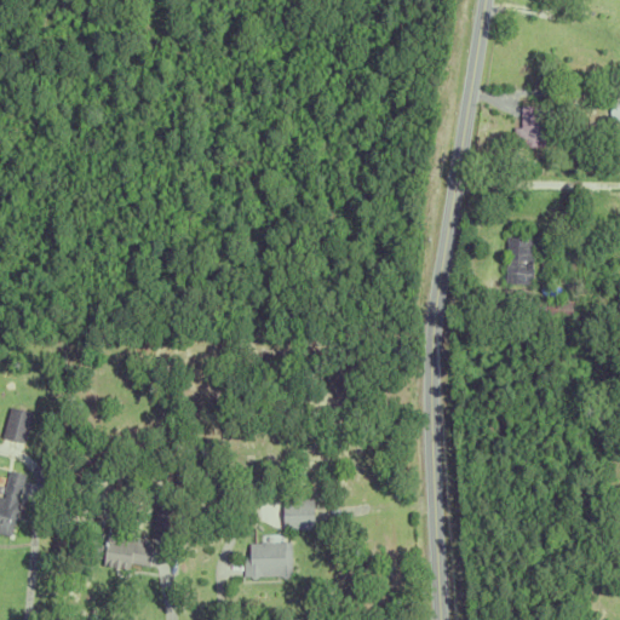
[(619,127),(619,124),(607,124),(608,96),(619,96),(619,127)]
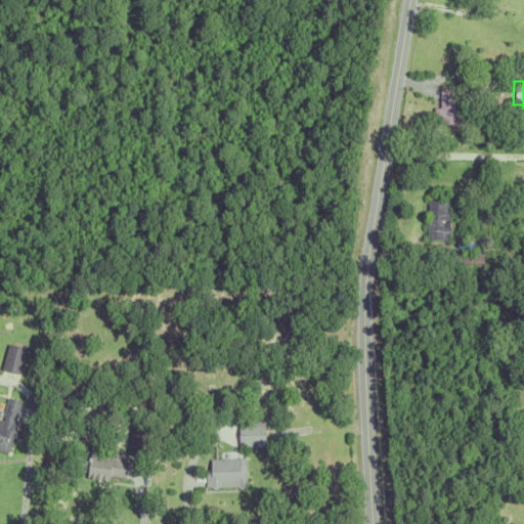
[(463,104),(463,124),(433,124),(433,107),(439,107),(439,88),(454,88),(454,104),(463,104)]
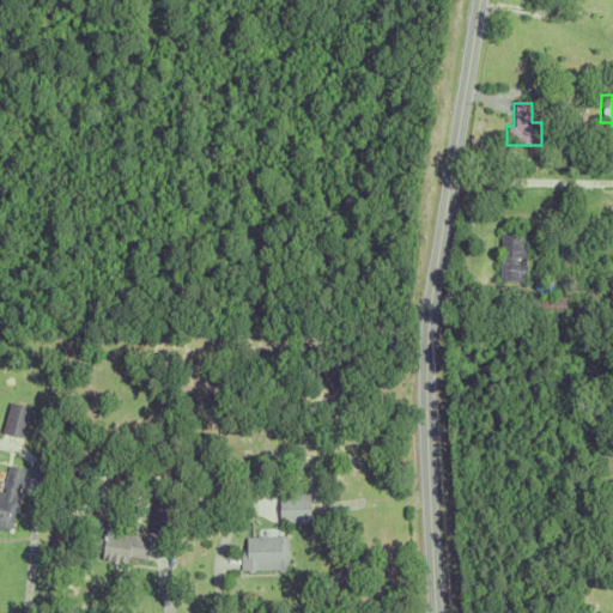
[(525,271),(525,281),(498,281),(499,235),(527,236),(526,271),(525,271)]
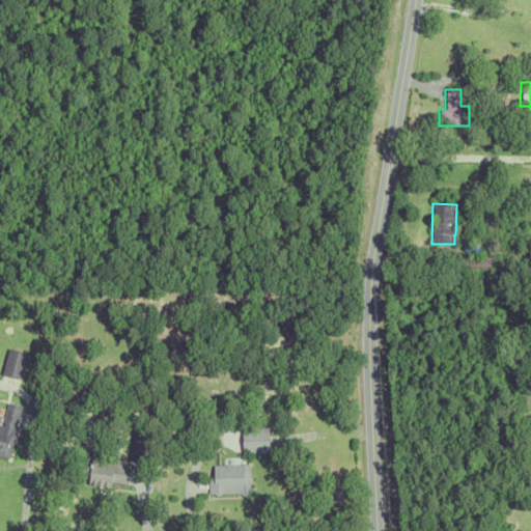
[(460,234),(462,218),(460,218),(460,217),(473,217),(472,234),(460,234)]
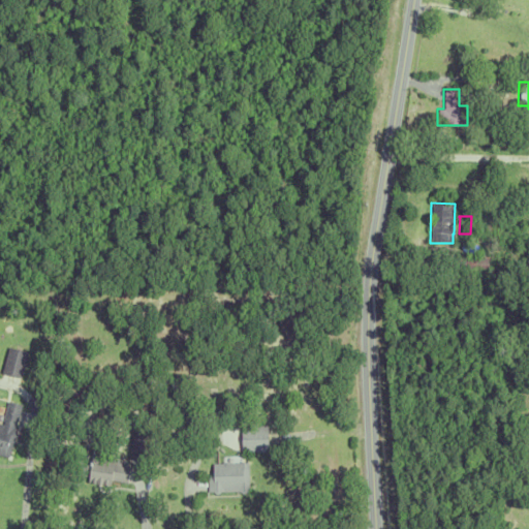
[(0,373),(8,347),(27,352),(19,379),(0,373)]
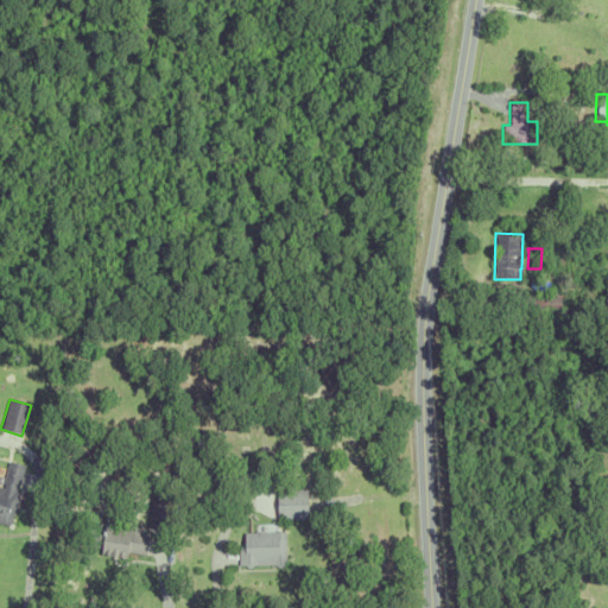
[(14,488),(14,492),(18,493),(8,526),(0,523),(0,487),(2,488),(4,485),(1,485),(8,461),(23,466),(17,488),(14,488)]
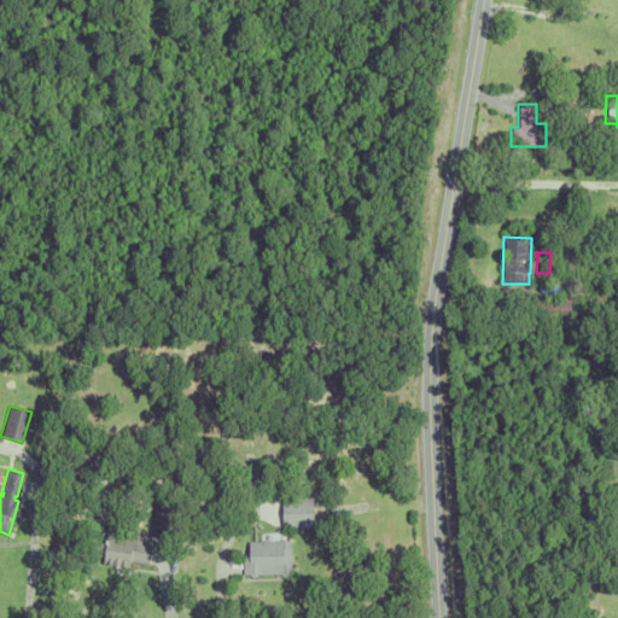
[(280,497),(312,497),(312,528),(281,528),(280,497)]
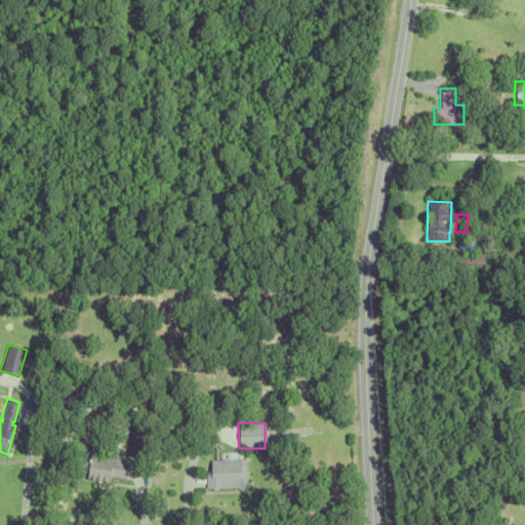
[(127,455),(131,429),(148,431),(144,458),(127,455)]
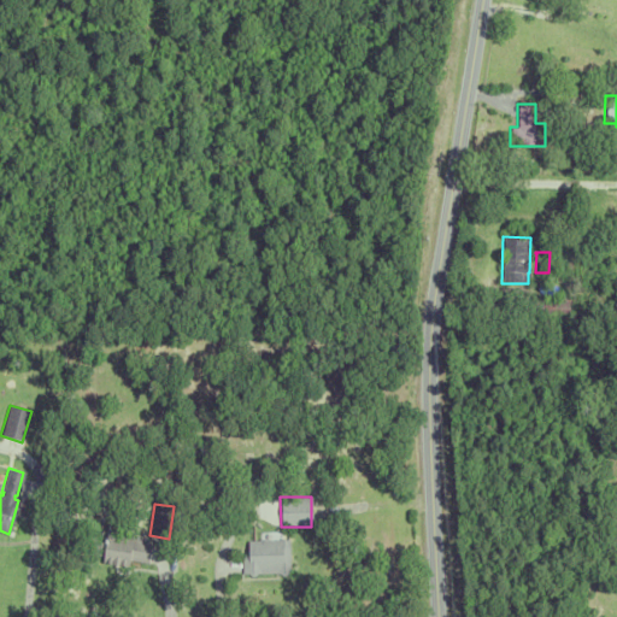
[(147,564),(129,562),(128,568),(123,566),(123,569),(118,569),(119,565),(118,565),(118,568),(111,568),(111,564),(110,564),(110,566),(105,566),(105,564),(101,564),(101,557),(89,556),(90,536),(105,539),(106,530),(125,533),(125,536),(150,540),(147,564)]
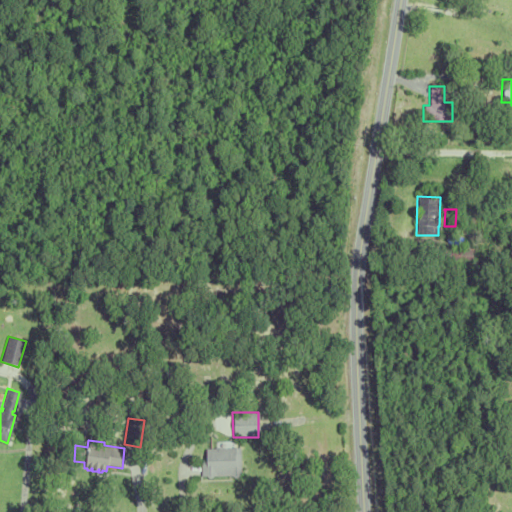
[(228,476),(209,476),(209,477),(203,477),(203,476),(200,476),(200,461),(205,461),(204,448),(213,448),(214,447),(218,447),(219,448),(239,448),(239,476),(228,476)]
